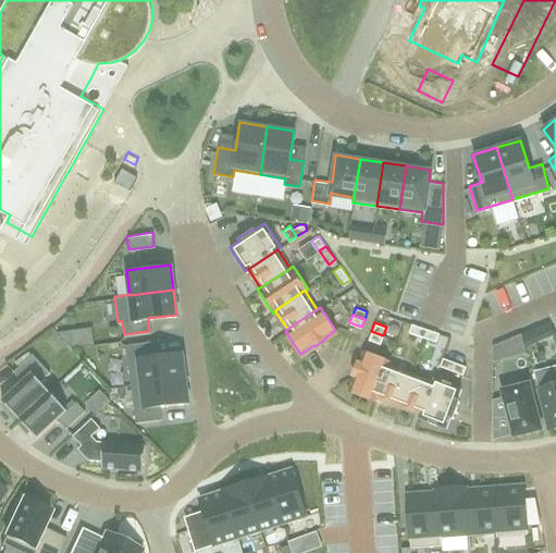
[(424,336),(427,328),(411,322),(408,331),(424,336)]
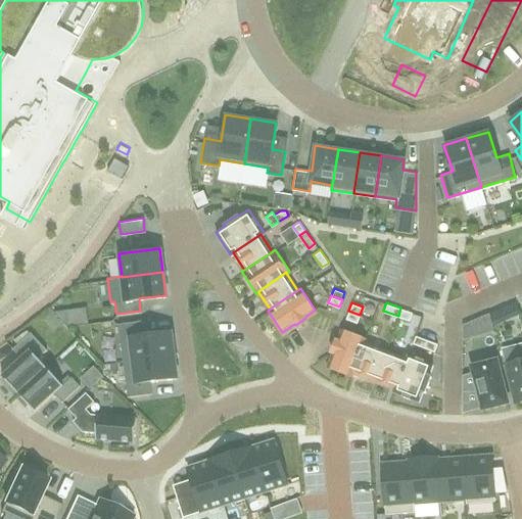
[(400,308),(398,316),(410,320),(412,312),(400,308)]
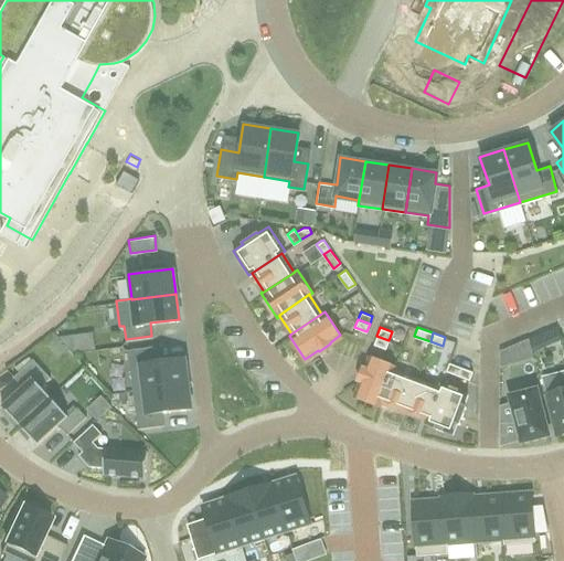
[(389,340),(376,336),(373,343),(385,348),(389,340)]
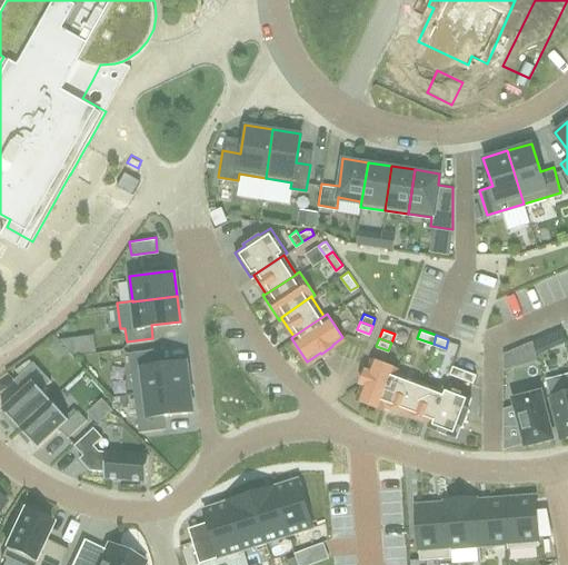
[(502,352),(502,368),(537,359),(531,339),(502,352)]
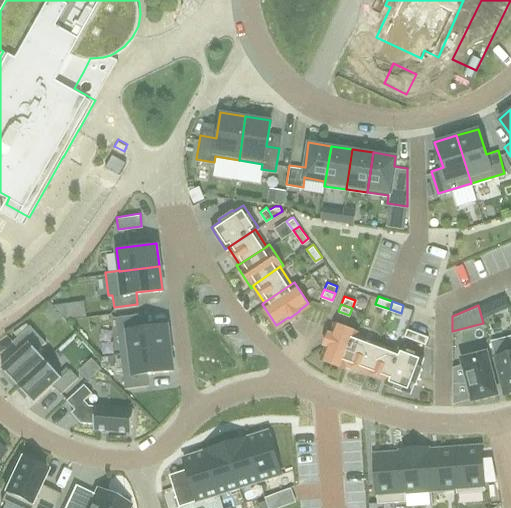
[(166,323),(140,327),(138,313),(115,316),(119,352),(169,346),(166,323)]
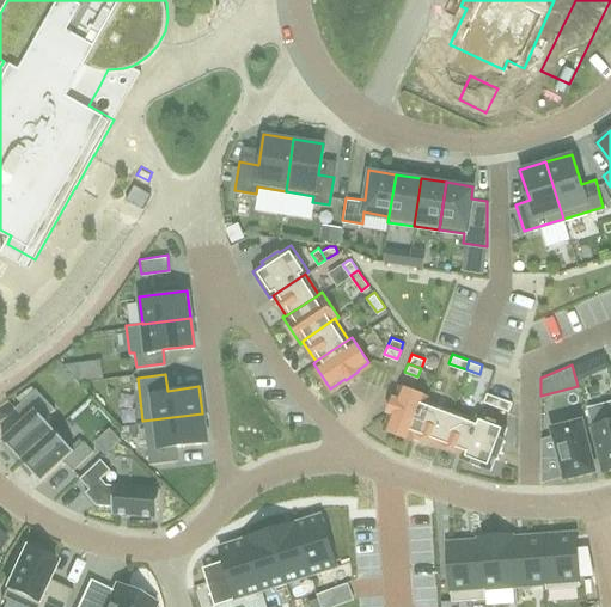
[(410,439),(411,435),(427,398),(428,396),(398,384),(393,397),(392,396),(386,411),(388,411),(382,428),(410,439)]
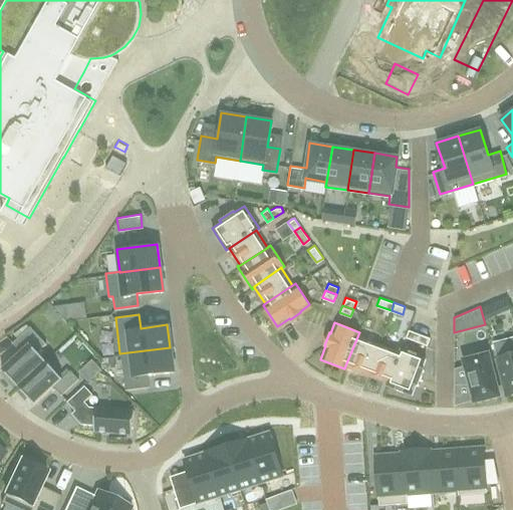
[(16,385),(44,359),(36,349),(45,341),(29,325),(12,341),(20,349),(0,367),(16,385)]
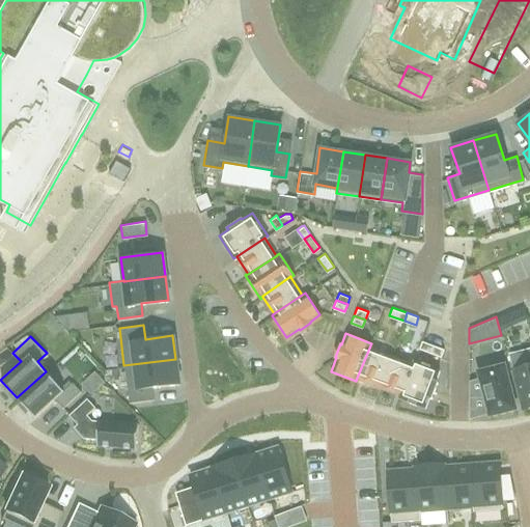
[(430,352),(433,344),(422,340),(419,348),(430,352)]
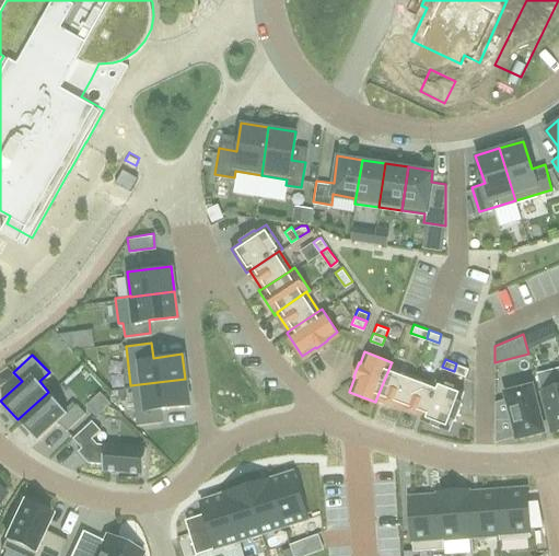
[(456,363),(454,371),(465,375),(468,367),(456,363)]
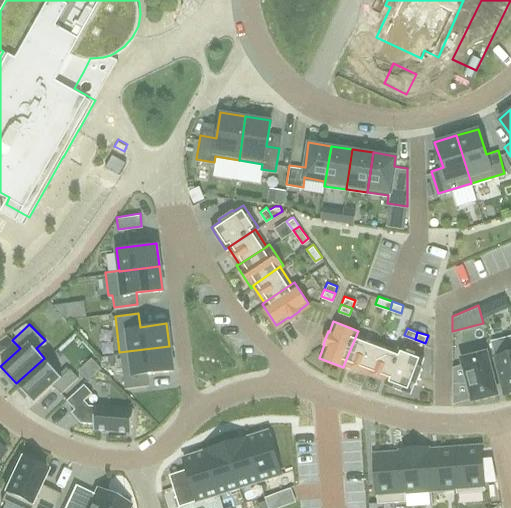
[(357,333),(344,364),(365,372),(377,341),(357,333)]
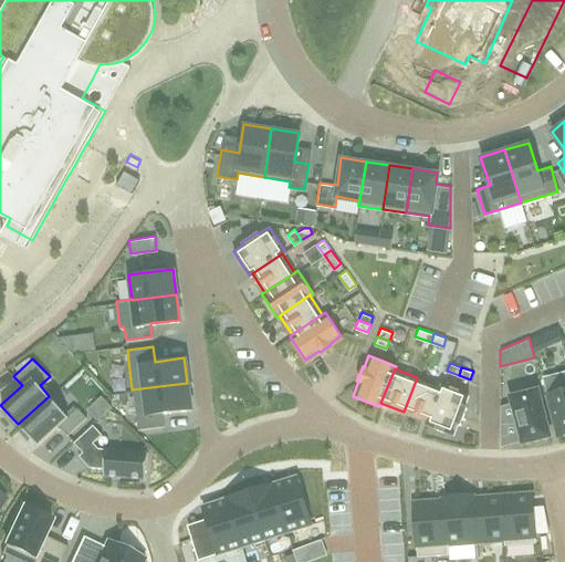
[(564,368),(541,375),(545,393),(547,393),(558,434),(564,432),(564,368)]
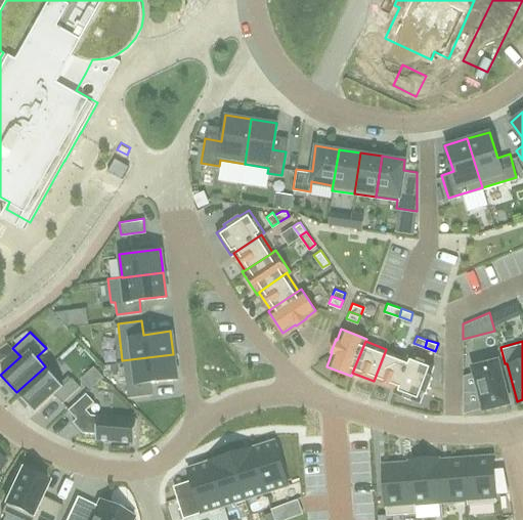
[(374,381),(394,389),(407,357),(386,349),(374,381)]
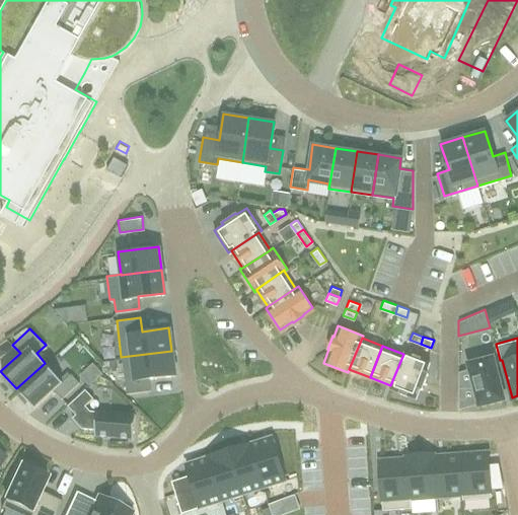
[(126,393),(150,390),(148,377),(174,374),(171,351),(121,357),(126,393)]
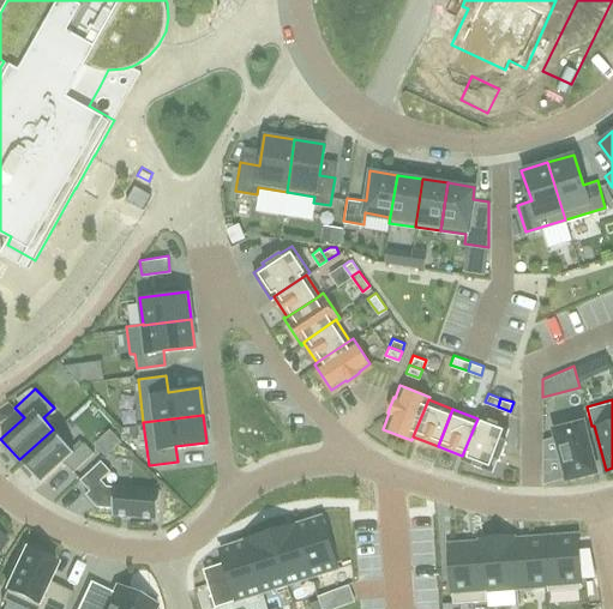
[(479,415),(478,418),(462,456),(461,458),(491,470),(498,453),(500,454),(505,440),(503,439),(508,427),(479,415)]
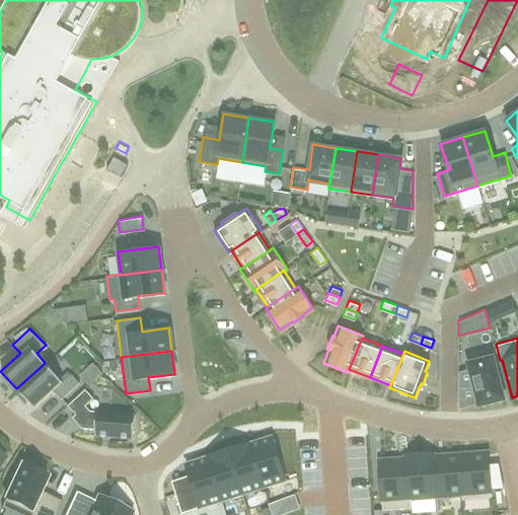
[(458,370),(458,387),(474,387),(478,403),(503,397),(492,357),(468,362),(469,367),(458,370)]
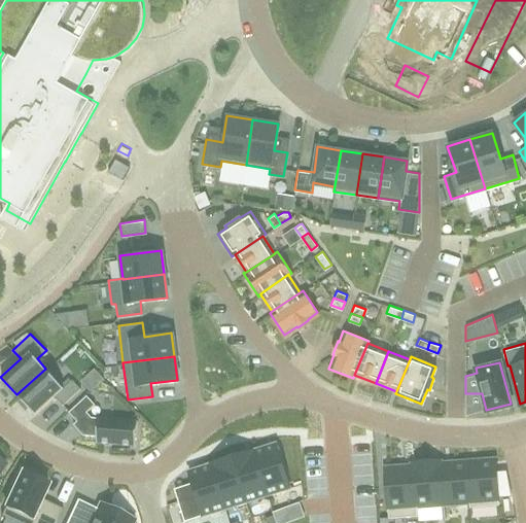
[(45,369),(16,394),(33,413),(54,394),(62,404),(79,387),(71,378),(62,386),(45,369)]
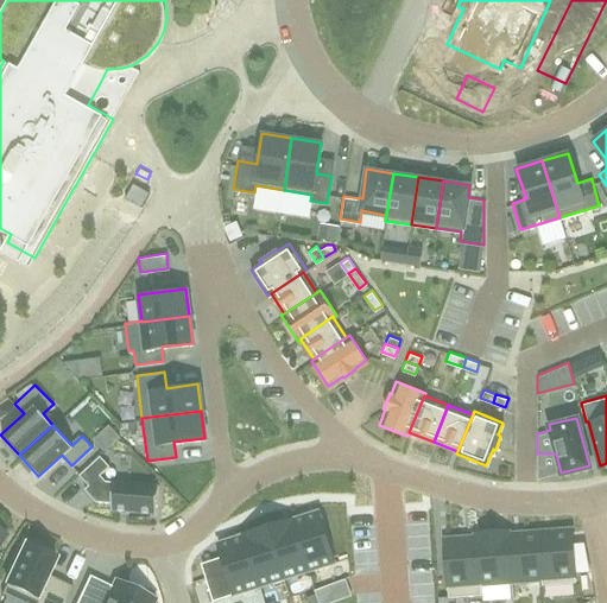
[(83,487),(95,500),(111,501),(111,508),(155,512),(157,483),(105,480),(100,474),(109,464),(99,454),(77,473),(87,483),(83,487)]
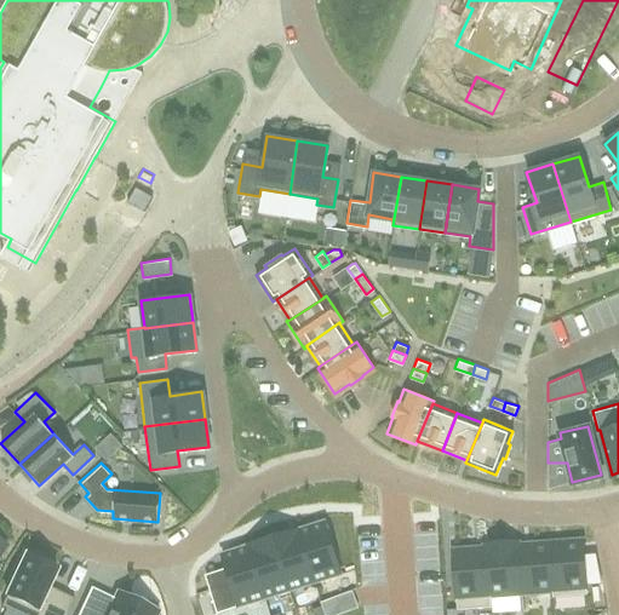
[(324,518),(297,527),(314,579),(340,570),(324,518)]
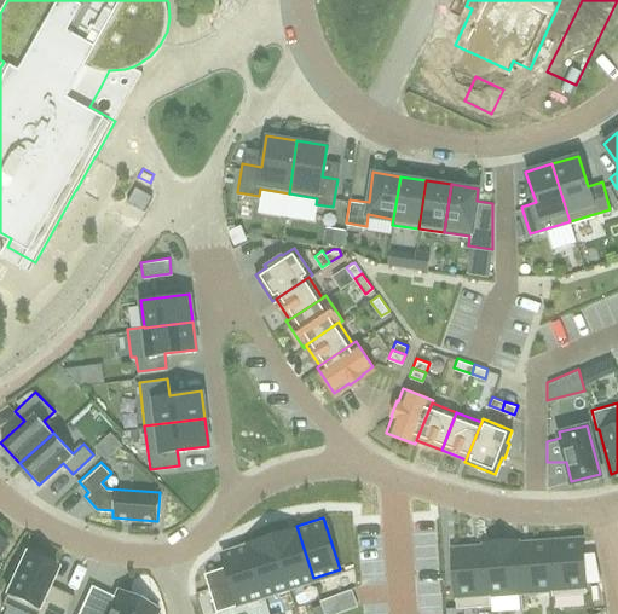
[(296,526),(272,533),(289,586),(313,578),(296,526)]
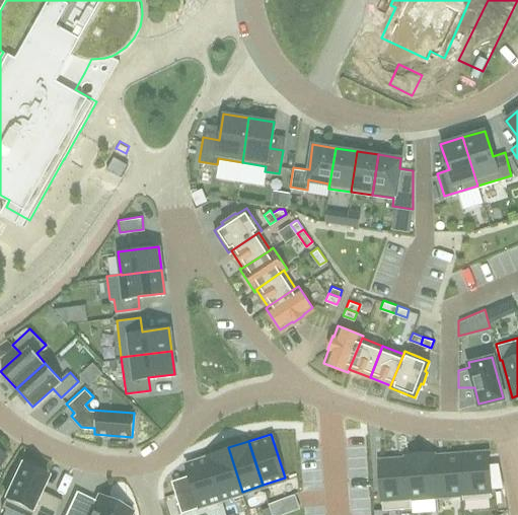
[(228,447),(207,454),(221,498),(242,492),(228,447)]
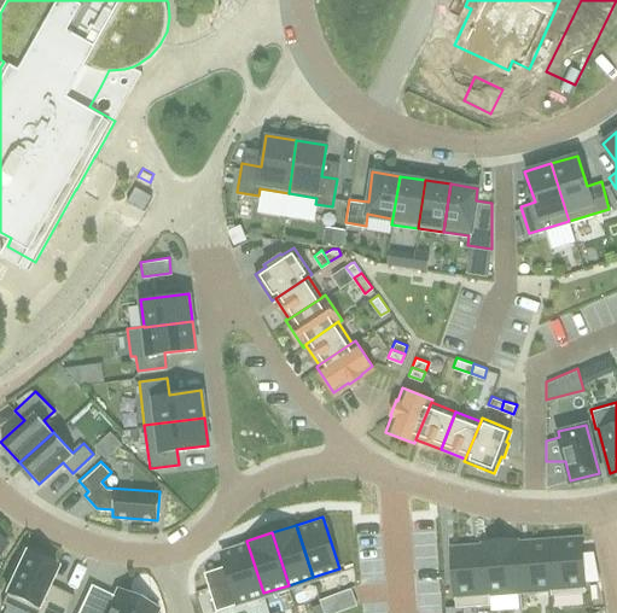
[(583,535),(549,538),(553,585),(551,587),(552,594),(587,590),(583,535)]
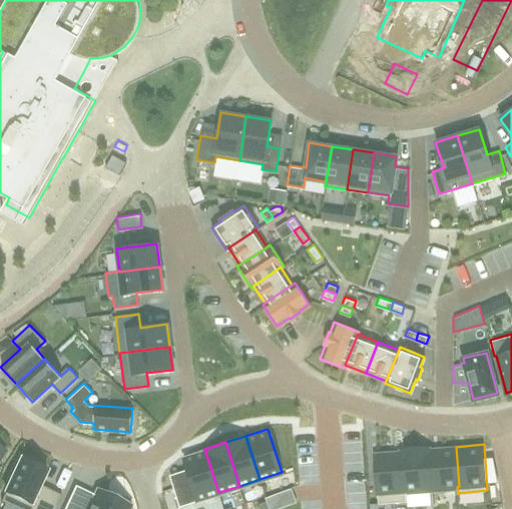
[(429,445),(403,447),(403,451),(406,491),(408,490),(432,488),(429,449),(429,445)]
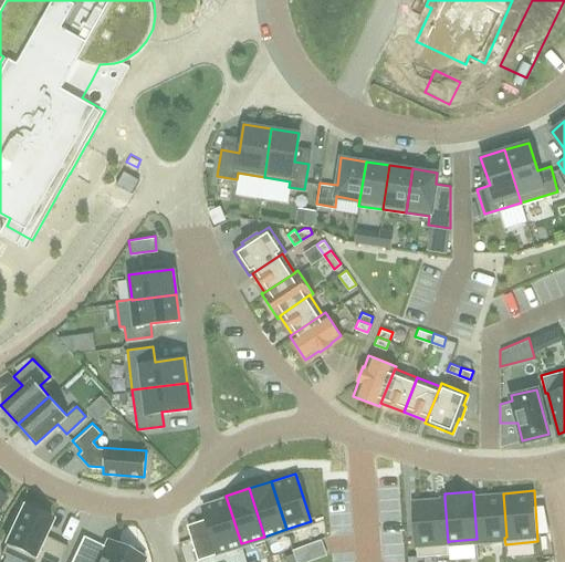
[(503,493),(473,496),(477,539),(504,538),(506,537),(503,493)]
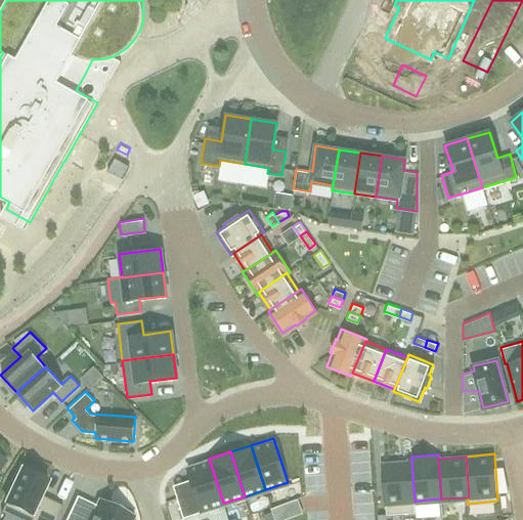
[(194,489),(177,495),(183,516),(223,503),(209,459),(187,466),(194,489)]
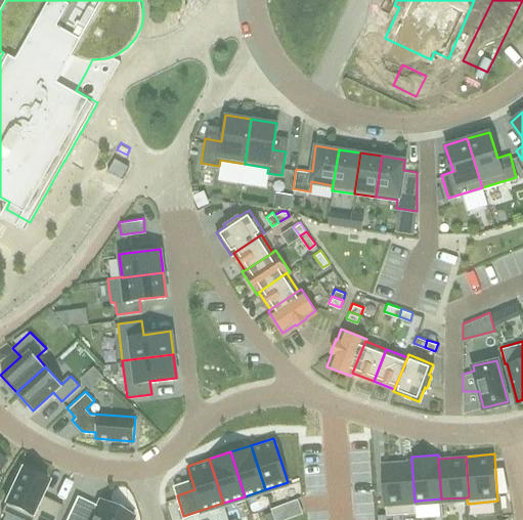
[(411,461),(383,463),(386,504),(386,515),(418,512),(417,501),(415,502),(411,461)]
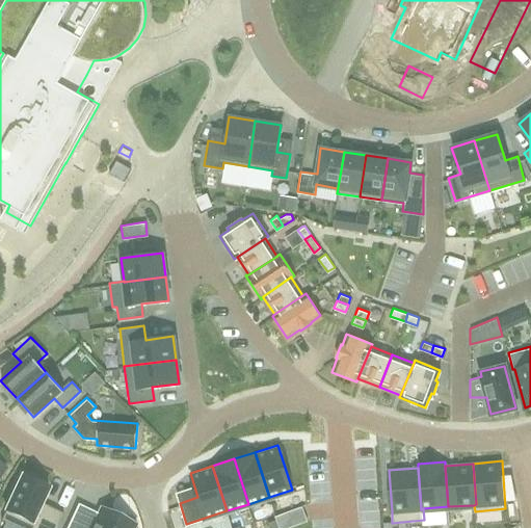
[(21,471),(0,518),(22,527),(54,527),(62,511),(42,502),(50,484),(21,471)]
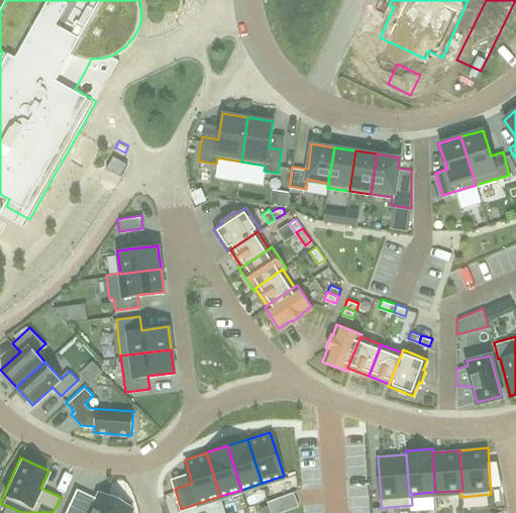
[(67,500),(61,512),(125,512),(132,497),(99,483),(87,509),(67,500)]
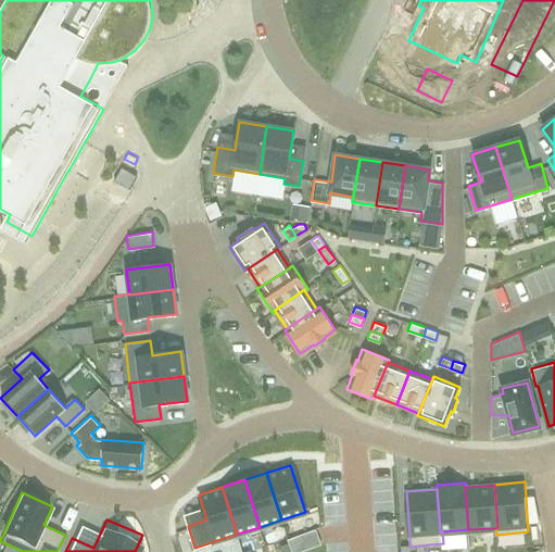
[(295,534),(287,537),(288,541),(291,551),(292,551),(302,549),(295,534)]
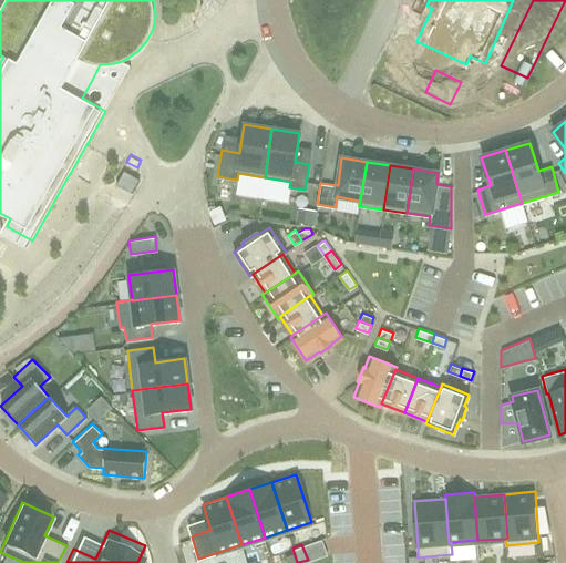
[(297,562),(294,552),(286,554),(288,562),(297,562)]
